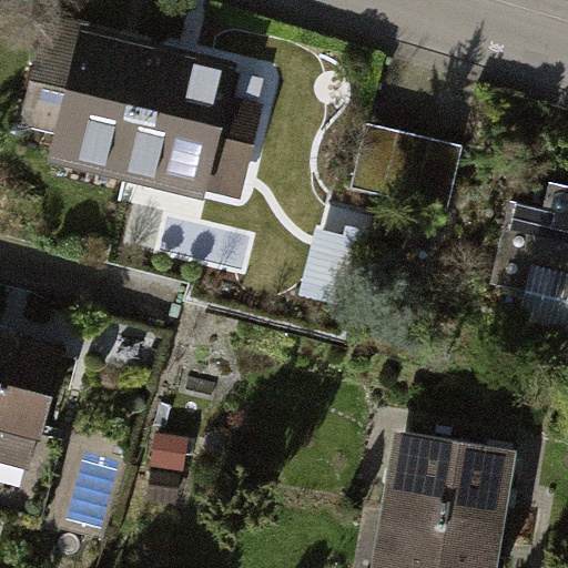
[(255,82),(69,37),(41,151),(227,196),(255,82)]
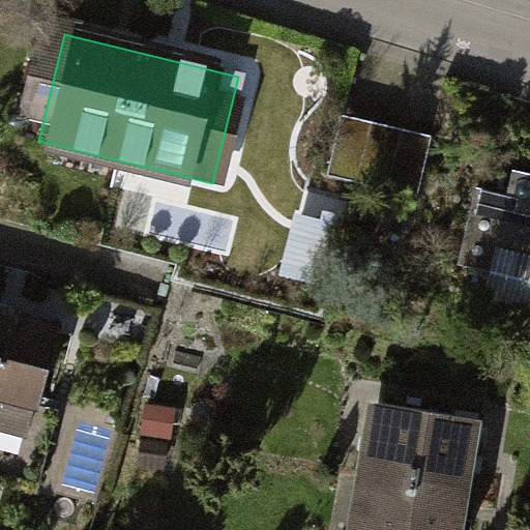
[(422,199),(438,133),(374,118),(357,184),(422,199)]
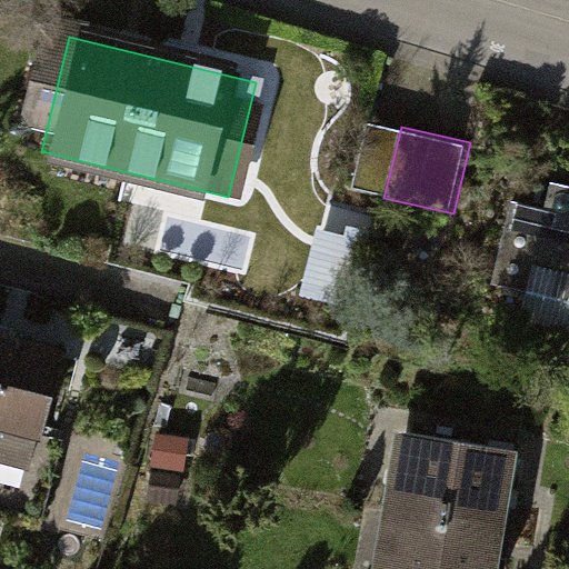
[(568,190),(541,182),(521,253),(568,266),(568,190)]
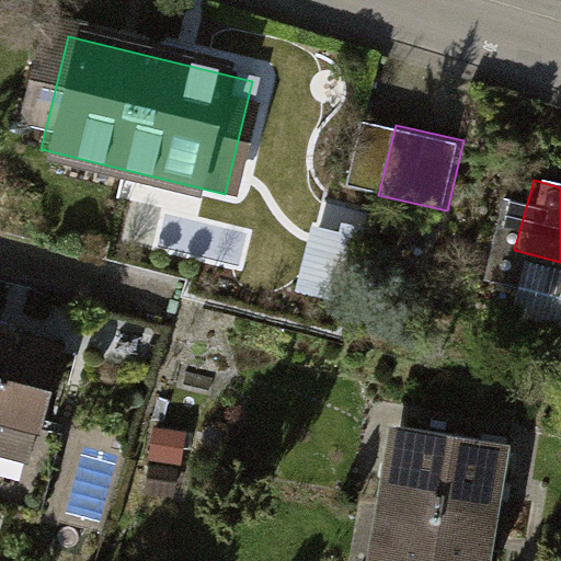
[(57,355),(0,341),(0,433),(35,443),(57,355)]
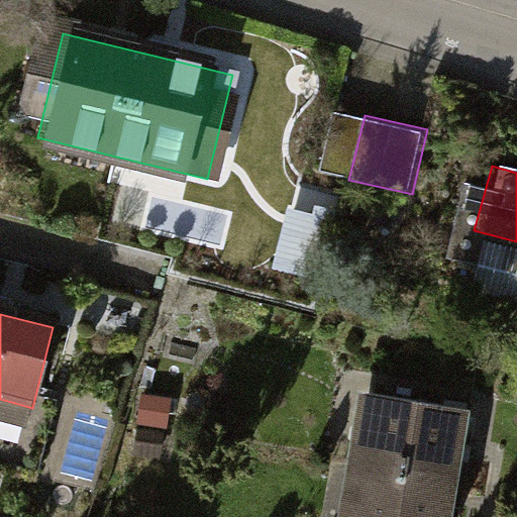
[(455,516),(472,411),(359,394),(341,516),(455,516)]
